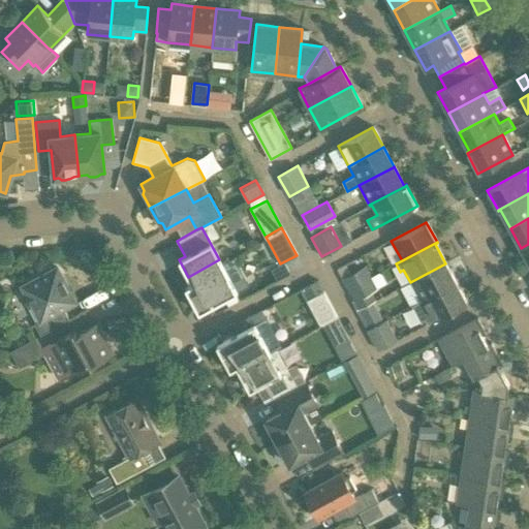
[(219,259),(188,277),(192,284),(185,287),(198,313),(217,303),(237,292),(219,259)]
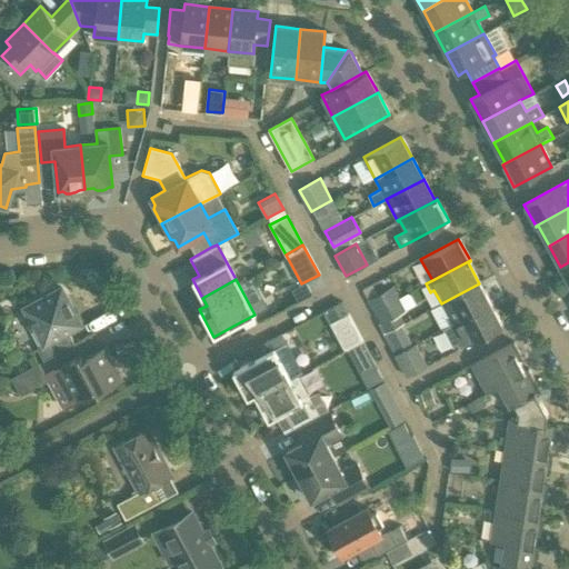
[(452,325),(490,305),(479,283),(441,303),(452,325)]
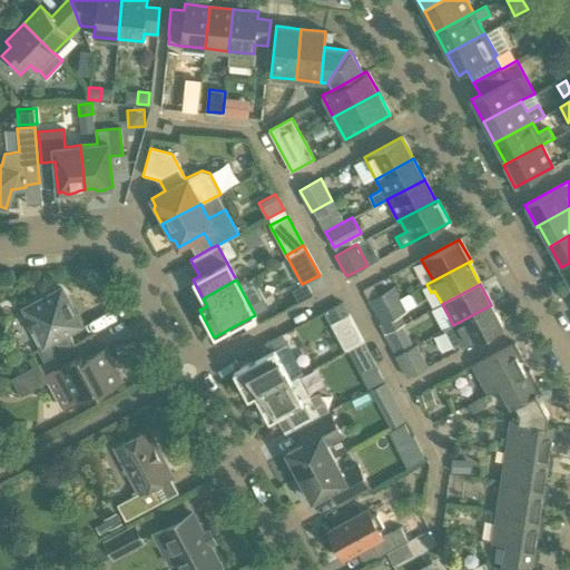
[(375,312),(401,298),(394,286),(377,295),(372,286),(364,291),(375,312)]
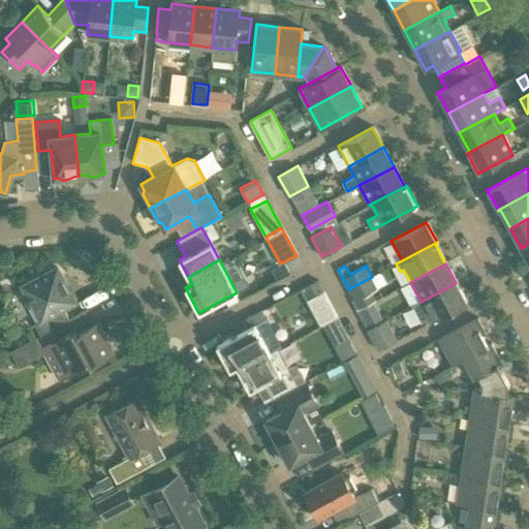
[(51,271),(49,268),(40,272),(42,276),(23,286),(27,293),(22,297),(29,308),(33,306),(40,320),(34,323),(40,335),(69,320),(63,309),(74,302),(57,268),(51,271)]
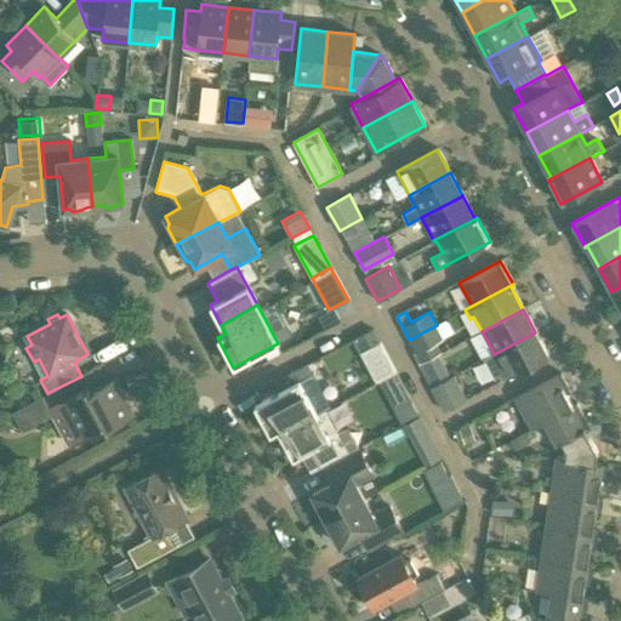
[(437,325),(409,340),(410,342),(410,341),(416,352),(414,353),(420,364),(443,352),(438,342),(444,339),(437,325)]
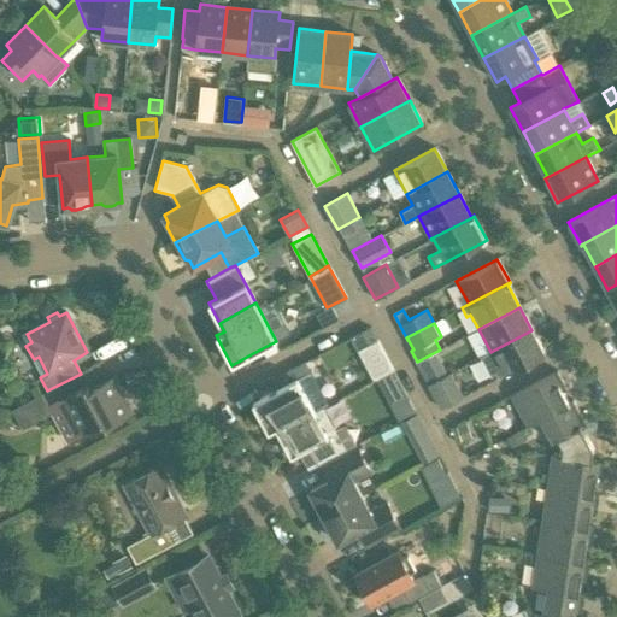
[(532,330),(491,352),(481,357),(491,375),(497,372),(499,376),(503,375),(504,375),(545,353),(532,330)]
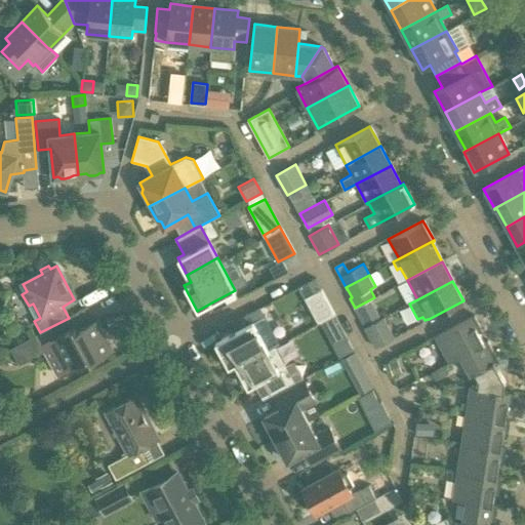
[(334,315),(334,314),(321,289),(305,298),(318,323),(320,322),(334,315)]
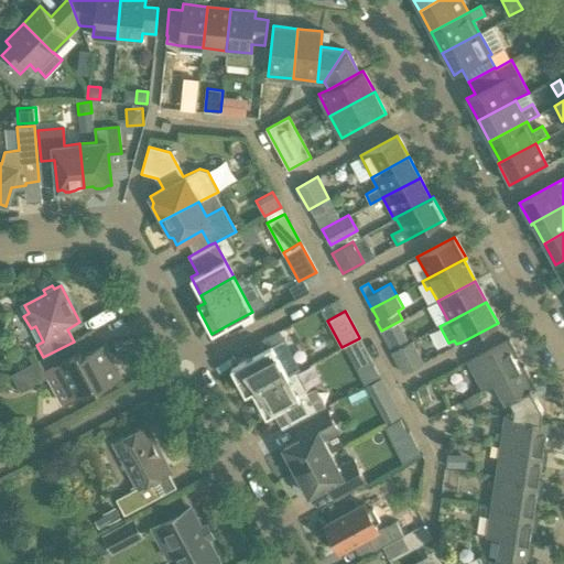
[(373,365),(359,338),(344,346),(358,372),(373,365)]
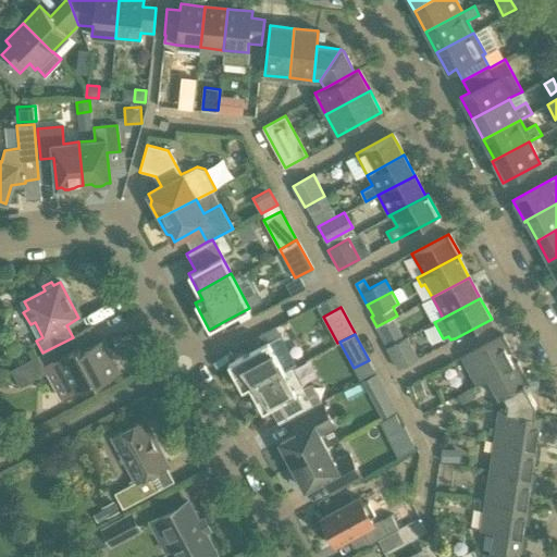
[(502,400),(530,385),(517,361),(512,363),(507,354),(511,351),(503,335),(502,335),(502,336),(461,357),(477,385),(489,379),(498,398),(502,400)]
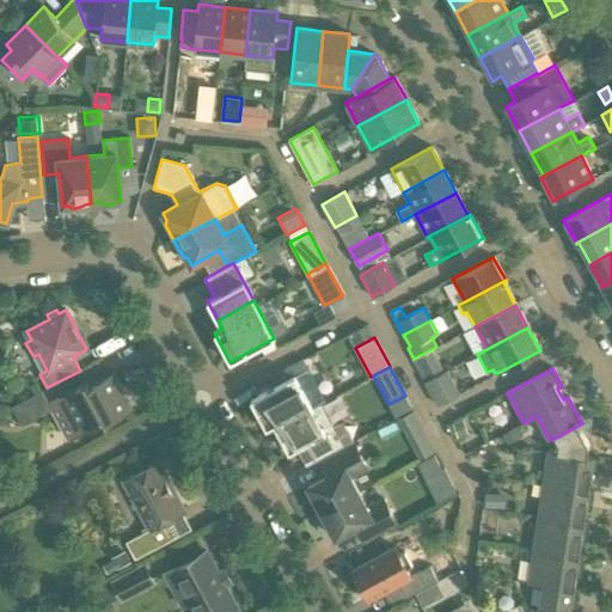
[(438,405),(460,393),(448,369),(426,381),(438,405)]
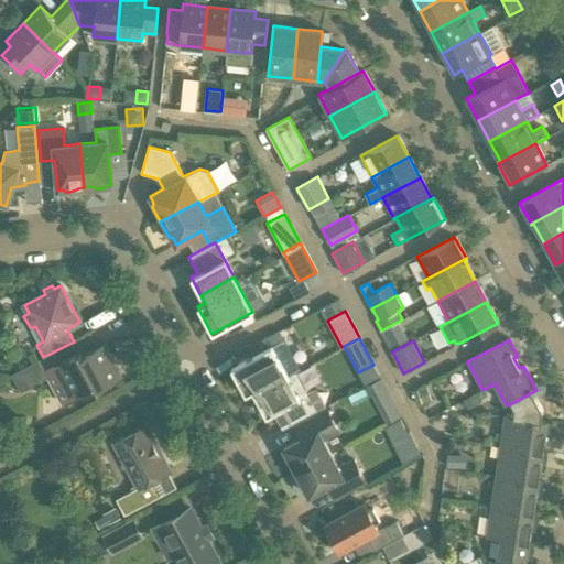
[(252,390),(285,372),(271,346),(237,365),(242,373),(236,377),(246,396),(253,391),(252,390)]
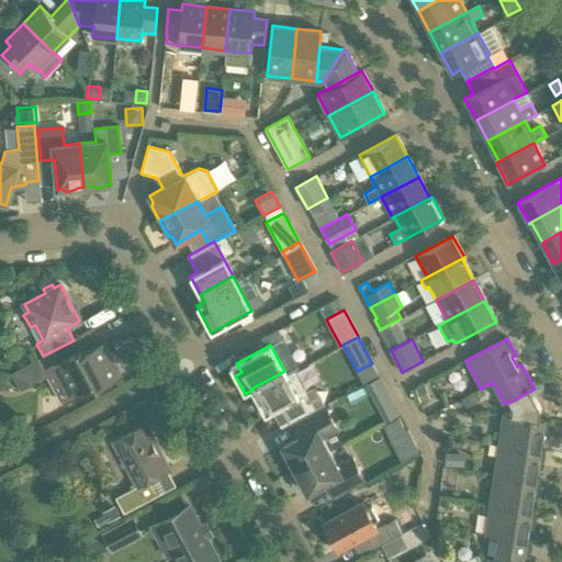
[(104,357),(98,347),(80,356),(78,352),(56,364),(64,380),(68,378),(76,393),(94,383),(97,388),(119,375),(108,355),(104,357)]
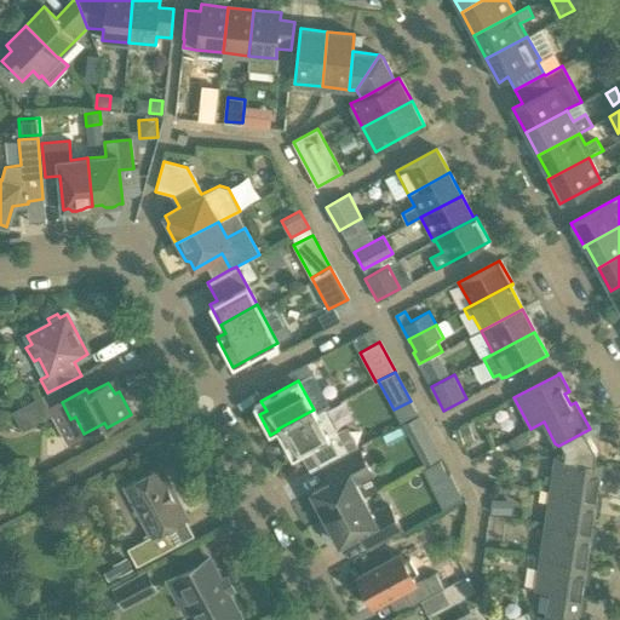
[(23,430),(52,415),(42,396),(13,412),(23,430)]
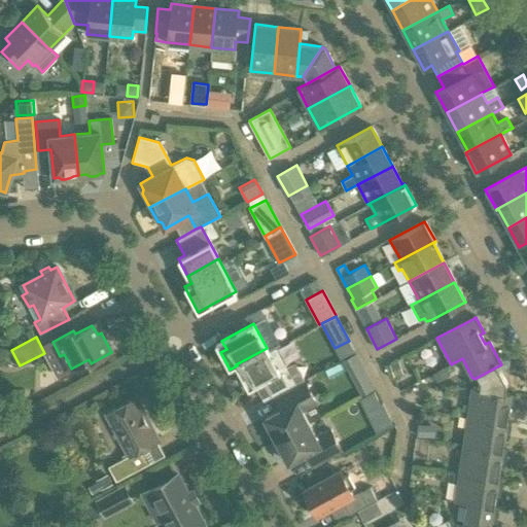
[(236,364),(237,365),(245,381),(250,378),(264,401),(305,379),(294,361),(285,366),(275,347),(268,351),(267,348),(236,364)]
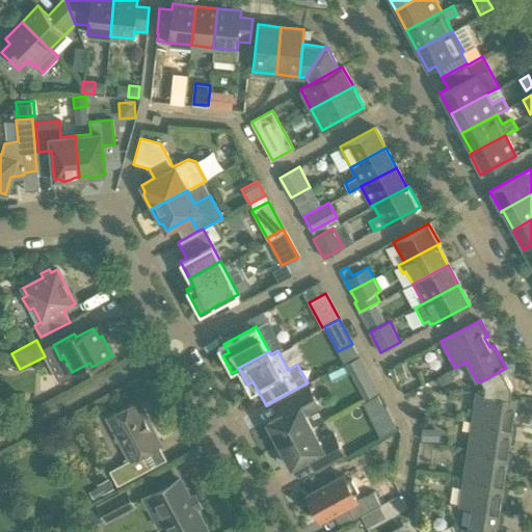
[(361,355),(346,364),(350,372),(355,374),(367,368),(361,355)]
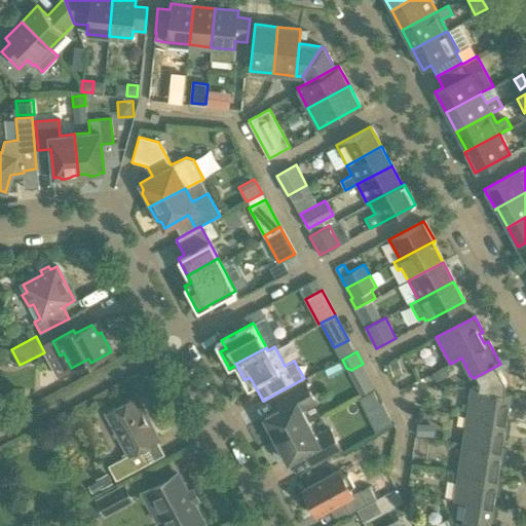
[(462,525),(494,525),(497,505),(493,505),(495,494),(499,495),(501,478),(497,477),(499,466),(503,467),(505,450),(501,449),(503,439),(508,439),(511,422),(505,421),(508,410),(512,411),(515,393),(504,392),(505,383),(498,370),(502,368),(500,364),(474,378),(472,387),(471,387),(453,501),(465,502),(462,524),(464,524),(463,525),(462,525)]
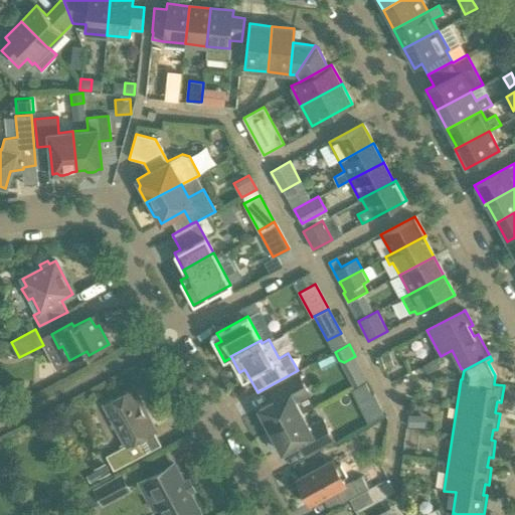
[(309,393),(298,374),(269,390),(275,400),(259,409),(271,431),(302,414),(295,400),(309,393)]
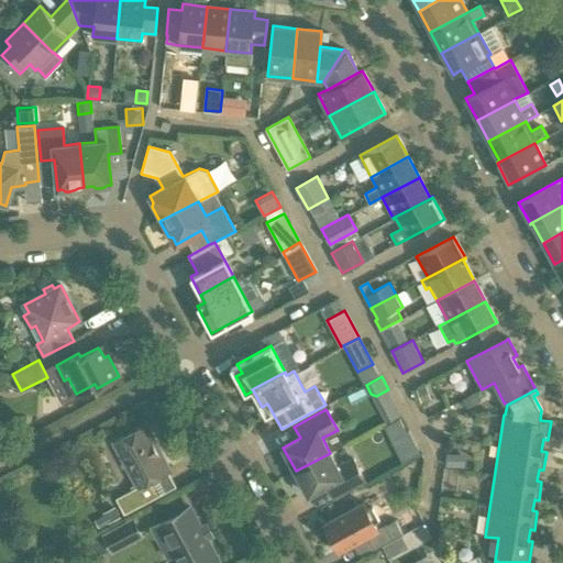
[(392,440),(407,432),(406,431),(399,418),(385,426),(392,440)]
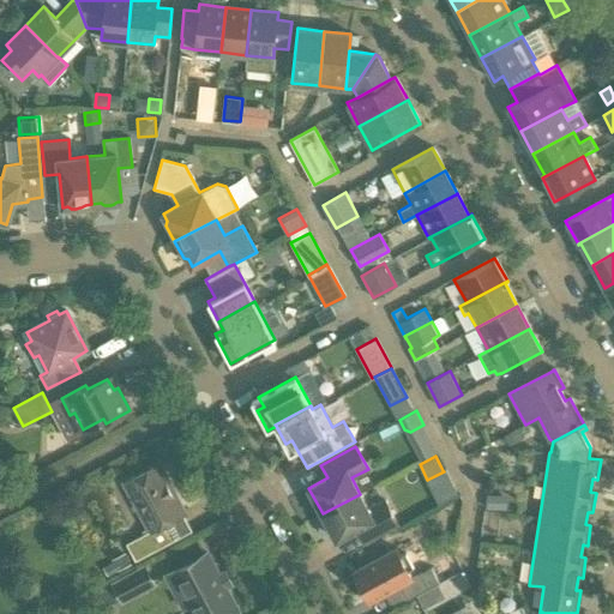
[(136,561),(170,542),(162,525),(185,512),(158,463),(124,481),(150,531),(126,543),(136,561)]
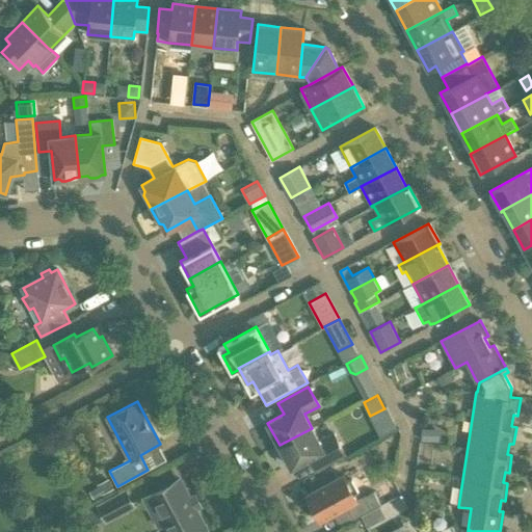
[(307,459),(313,471),(344,454),(338,443),(333,432),(318,440),(312,428),(280,445),(291,468),(307,459)]
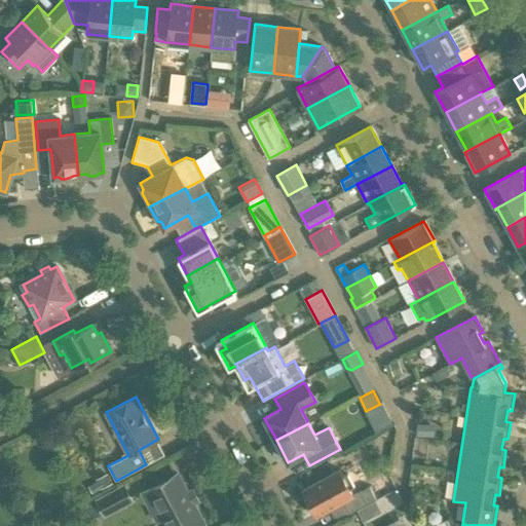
[(344,476),(339,467),(302,488),(316,515),(345,499),(352,512),(357,510),(366,504),(376,499),(369,486),(352,495),(349,489),(355,486),(348,474),(344,476)]
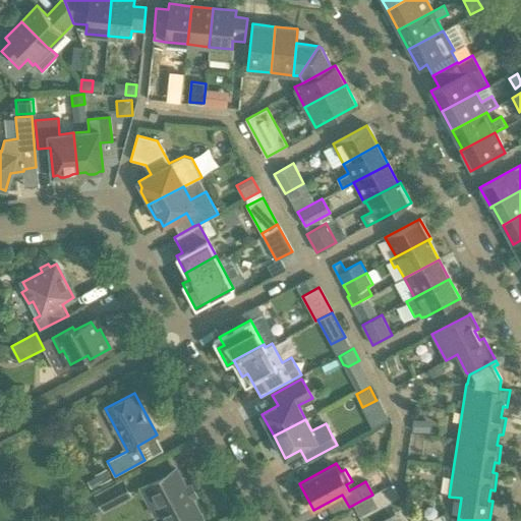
[(166,520),(194,520),(201,518),(176,470),(148,485),(166,520)]
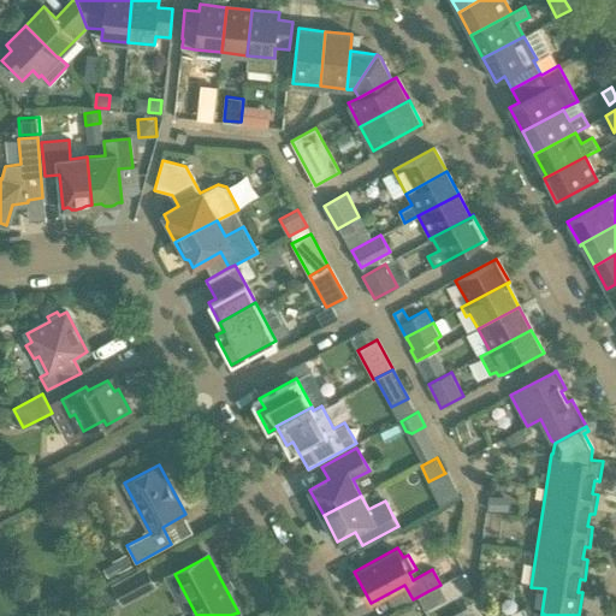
[(461,569),(454,556),(437,566),(444,579),(461,569)]
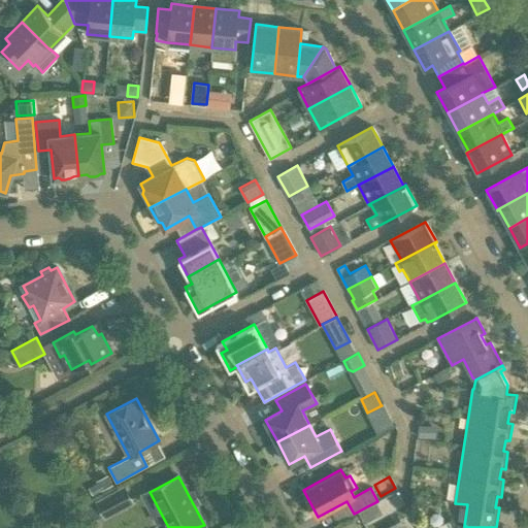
[(105,518),(134,502),(126,485),(96,500),(97,502),(87,507),(93,521),(104,516),(105,518)]
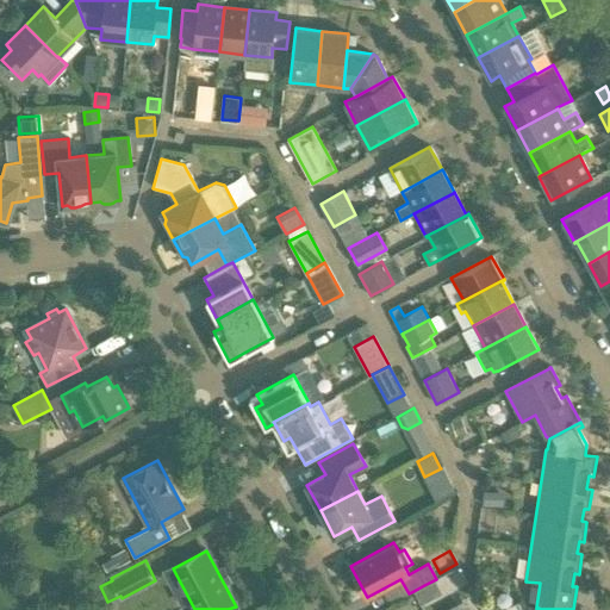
[(443,589),(466,577),(460,565),(436,576),(443,589)]
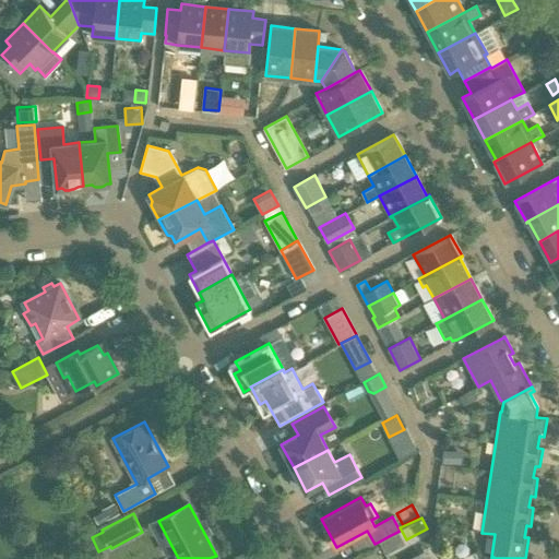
[(389,536),(379,542),(385,554),(395,548),(389,536)]
